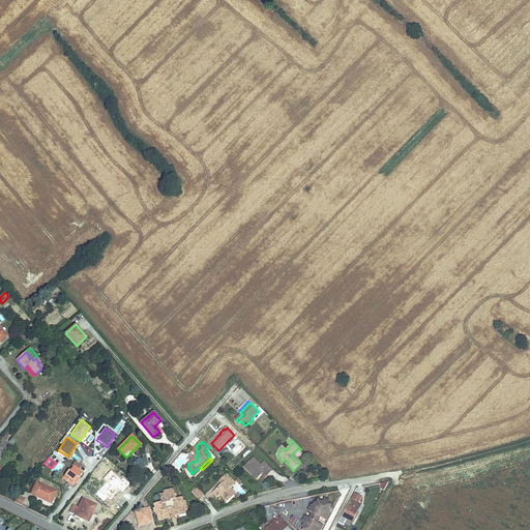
[(272,471),(264,462),(261,465),(254,459),(244,467),(251,473),(252,472),(258,478),(262,474),(265,471),(269,475),(272,471)]
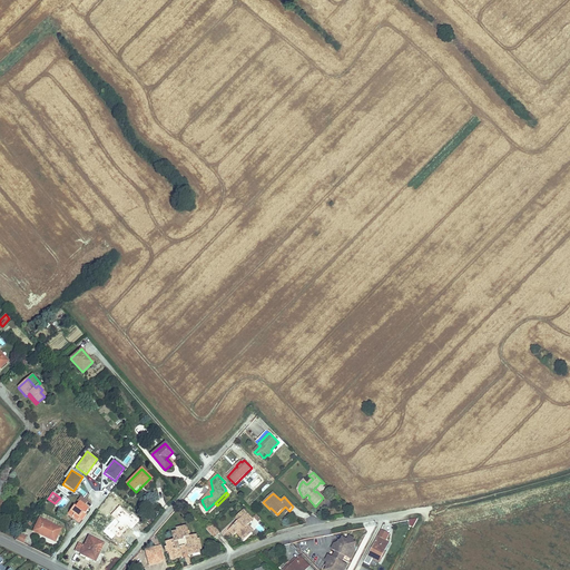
[(85,514),(88,509),(84,505),(87,503),(80,498),(77,501),(78,502),(76,505),(75,508),(74,507),(69,511),(74,514),(72,516),(79,521),(80,519),(81,520),(86,516),(85,514)]
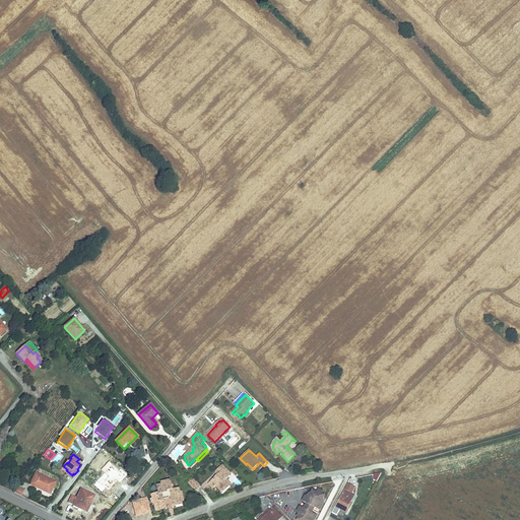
[(190,468),(198,461),(196,459),(196,458),(188,465),(190,468)]
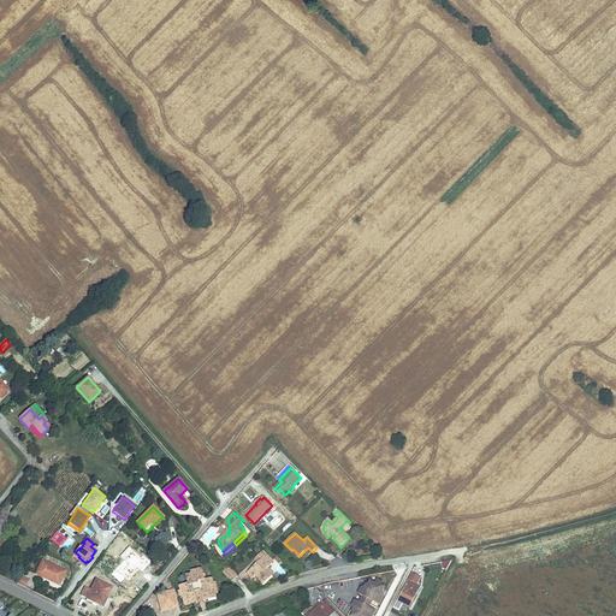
[(267,555),(264,551),(255,560),(259,563),(267,555)]
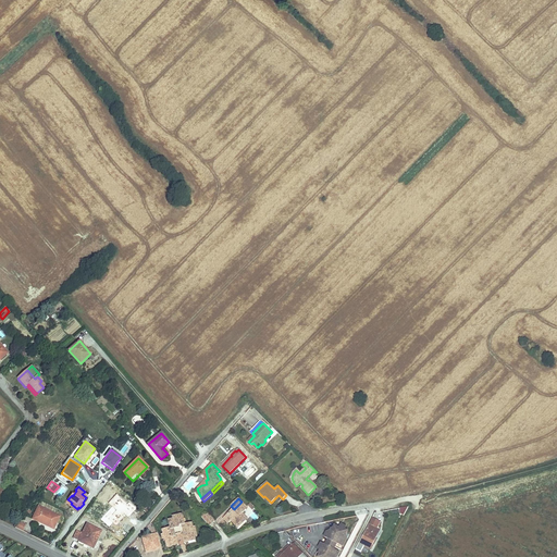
[(245,505),(242,502),(234,509),(231,511),(233,514),(232,515),(230,512),(223,519),(229,524),(232,521),(238,529),(246,521),(243,518),(243,517),(239,520),(238,520),(235,517),(238,514),(240,516),(243,514),(246,510),(243,507),(245,505)]
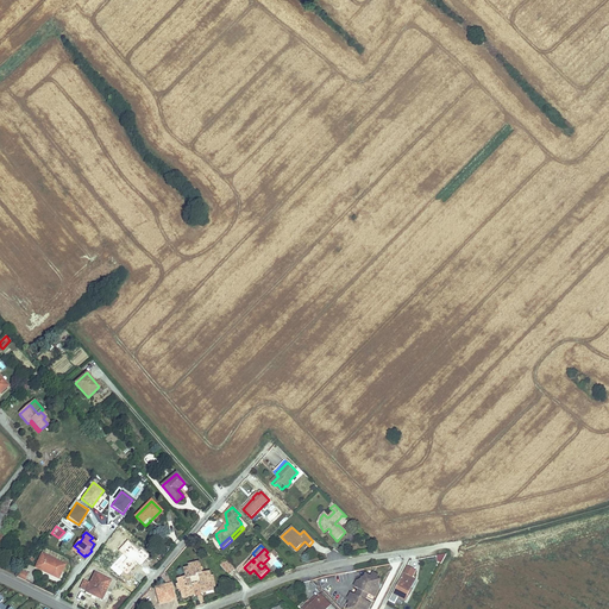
[(104,567),(110,559),(104,553),(98,562),(104,567)]
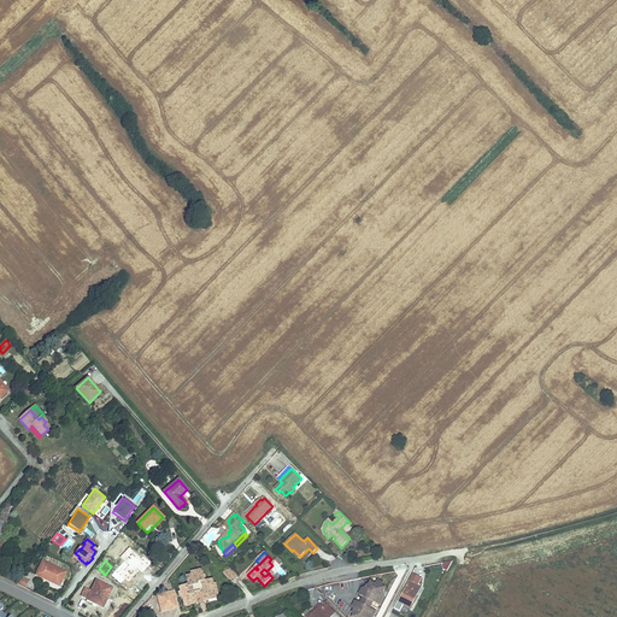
[(65,574),(42,563),(37,574),(41,575),(42,575),(41,577),(59,586),(65,574)]
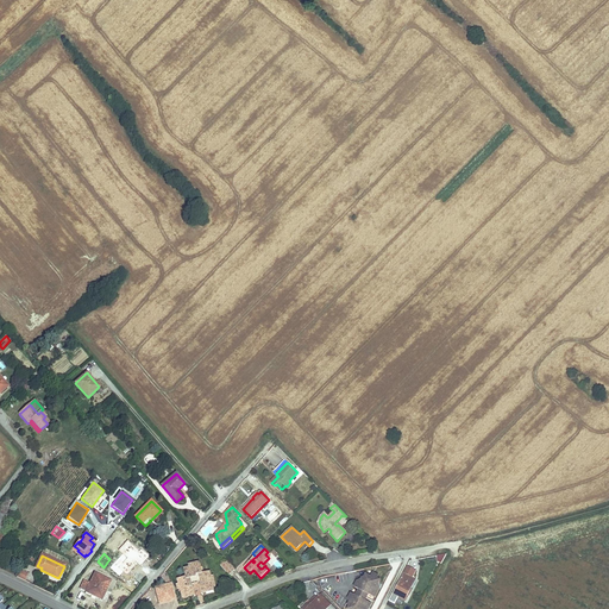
[(108,570),(114,563),(111,559),(110,559),(104,567),(108,570)]
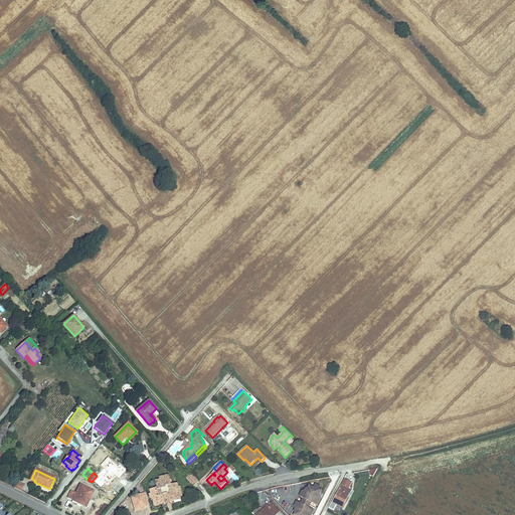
[(194,487),(199,481),(193,474),(187,480),(194,487)]
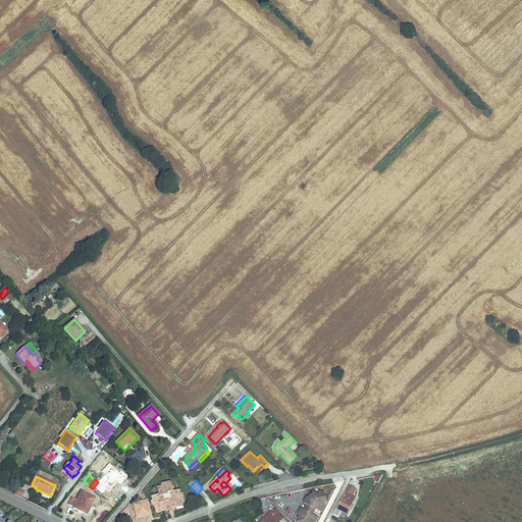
[(185,500),(183,494),(181,494),(180,490),(174,491),(172,482),(166,484),(167,486),(163,487),(159,488),(160,494),(153,497),(154,502),(152,502),(154,506),(156,507),(158,514),(161,513),(163,509),(164,509),(167,508),(167,506),(168,506),(169,504),(171,504),(172,503),(172,505),(173,507),(176,507),(176,506),(177,509),(184,508),(183,504),(181,500),(185,500)]
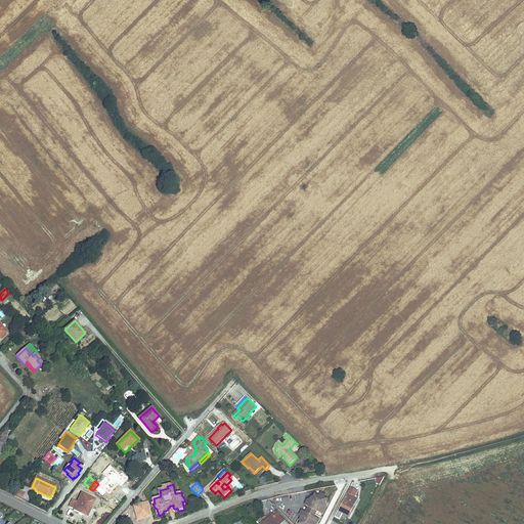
[(88,516),(95,499),(93,498),(93,496),(91,495),(91,497),(82,493),(78,501),(73,499),(70,507),(75,509),(75,508),(82,512),(82,513),(88,516)]
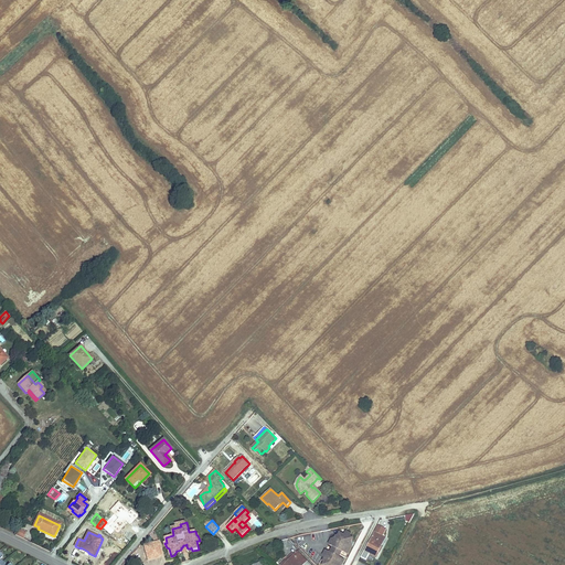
[(381,547),(383,543),(385,539),(374,533),(365,552),(377,558),(380,553),(379,552),(381,547)]
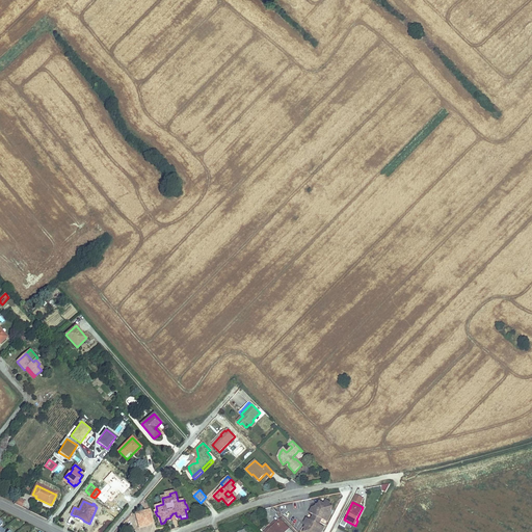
[(314,516),(303,507),(300,511),(296,507),(290,513),(288,512),(283,516),(281,519),(281,520),(289,528),(292,531),(295,531),(297,531),(320,531),(322,530),(320,527),(322,525),(314,516)]
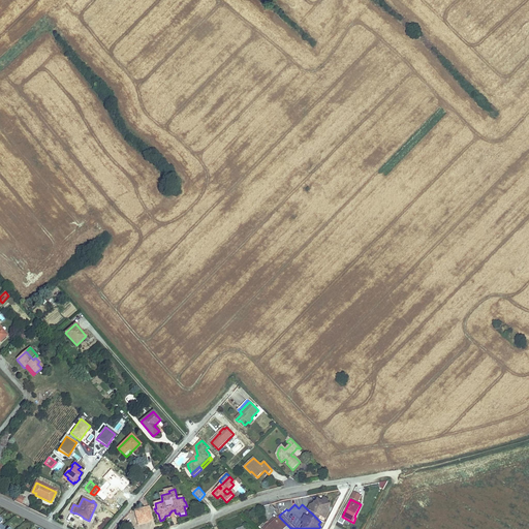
[(152,521),(149,507),(135,510),(138,524),(152,521)]
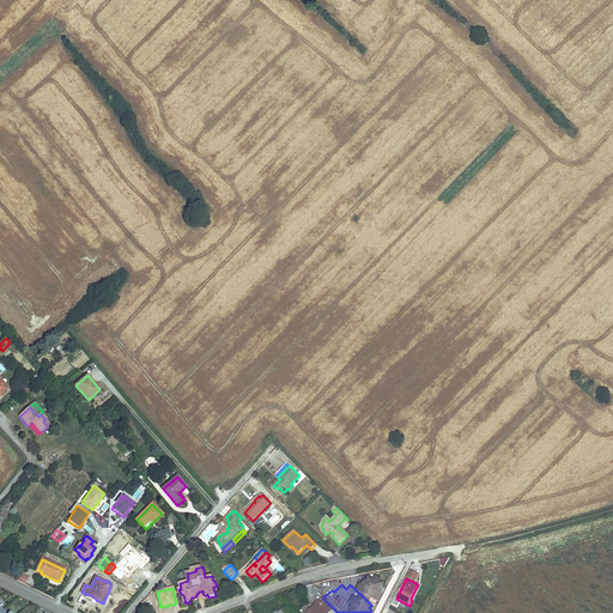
[(328,612),(333,608),(323,599),(320,602),(308,612),(328,612)]
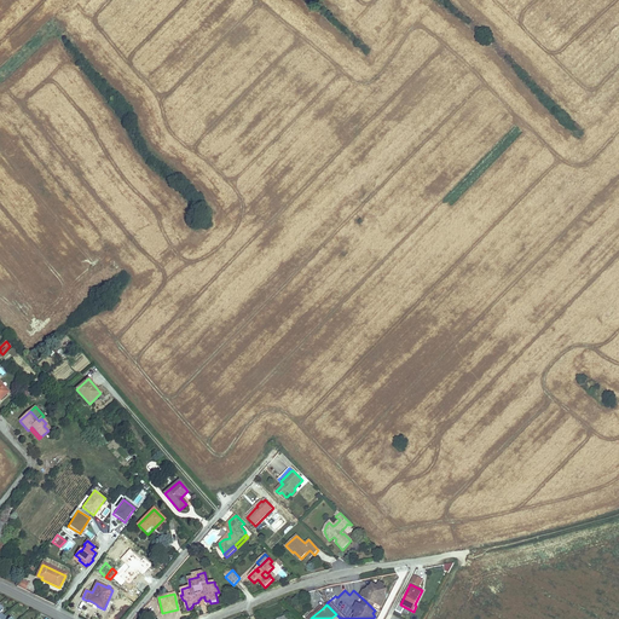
[(0,618),(11,618),(9,618),(6,618),(4,617),(0,613),(4,609),(0,606),(0,618)]
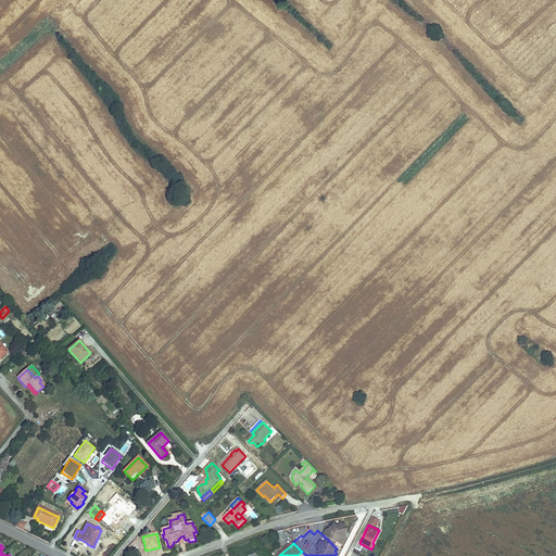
[(279,555),(290,546),(288,544),(276,555),(279,555)]
